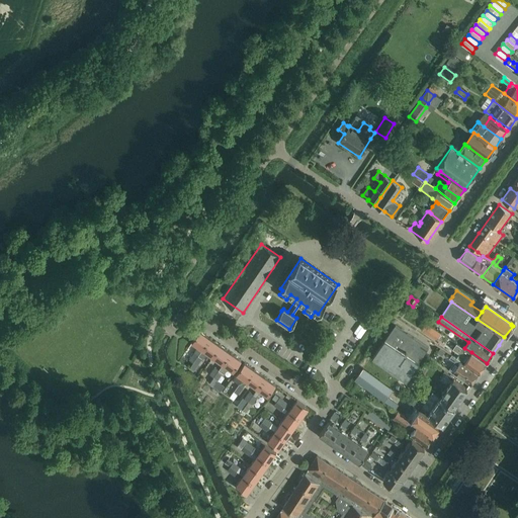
[(422,329),(437,339),(440,334),(425,324),(422,329)]
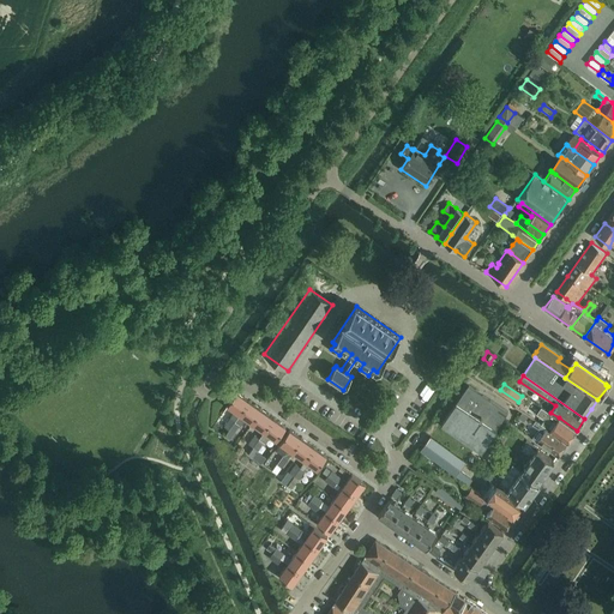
[(507,413),(483,396),(468,386),(457,403),(456,403),(449,413),(441,425),(482,452),(497,431),(501,422),(507,413)]
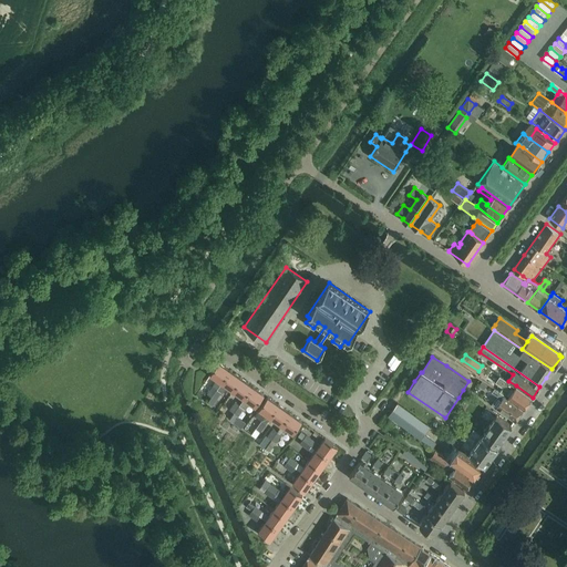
[(210,397),(230,370),(218,362),(209,374),(217,380),(207,393),(210,397)]
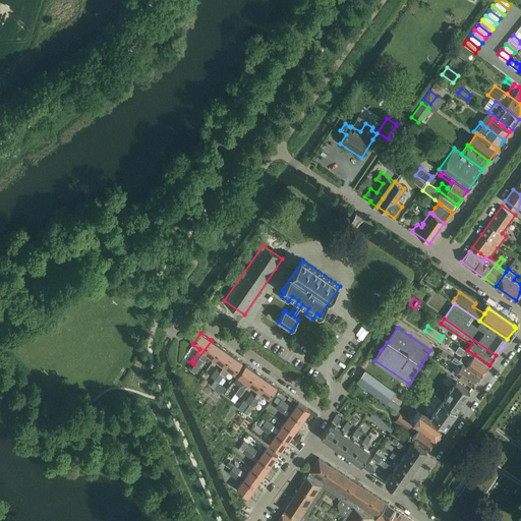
[(222,347),(212,340),(193,364),(191,368),(195,371),(203,360),(205,361),(210,356),(214,359),(222,347)]
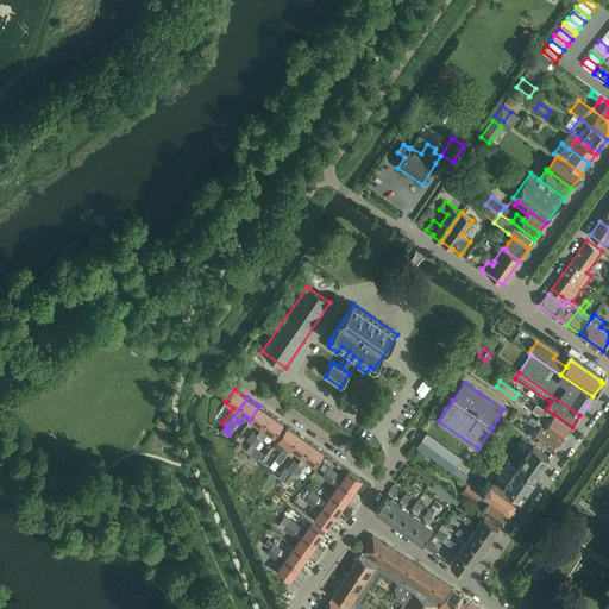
[(262,428),(271,415),(259,406),(250,420),(262,428)]
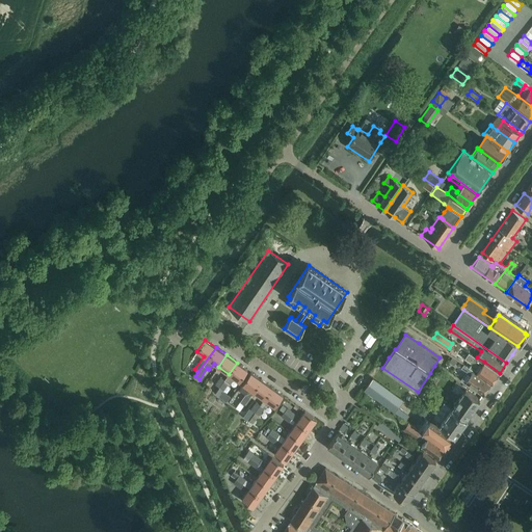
[(479,368),(476,373),(491,384),(500,373),(484,362),(479,368)]
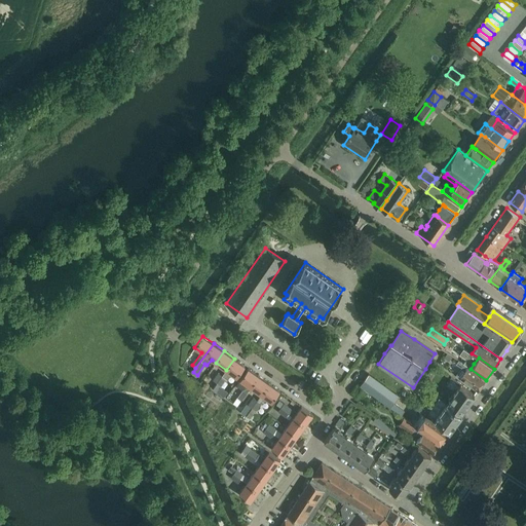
[(226,370),(222,376),(226,379),(227,379),(231,374),(236,377),(238,374),(245,366),(234,359),(226,370)]
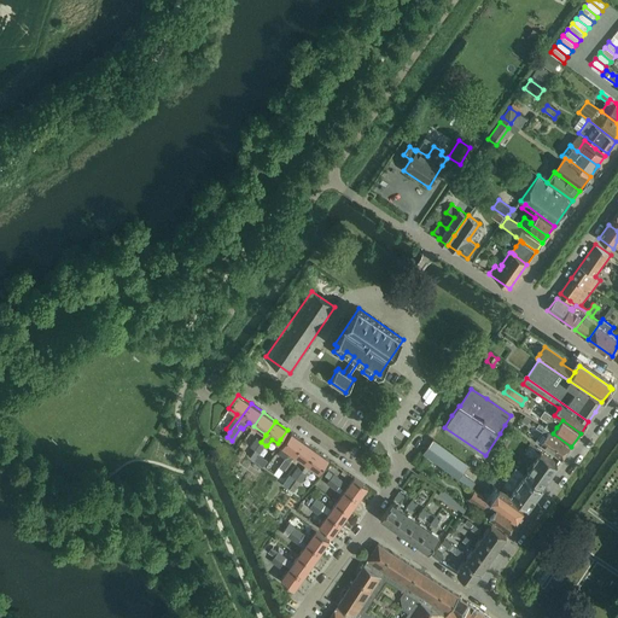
[(542,432),(536,441),(561,460),(571,447),(553,433),(538,424),(536,427),(542,432)]
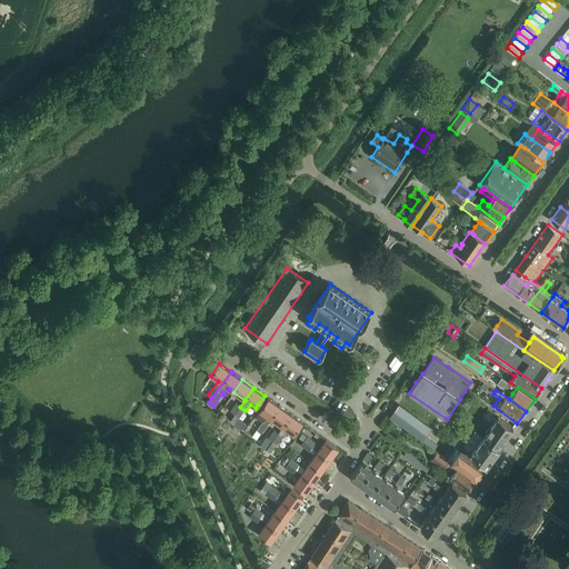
[(271,419),(280,407),(269,398),(260,411),(271,419)]
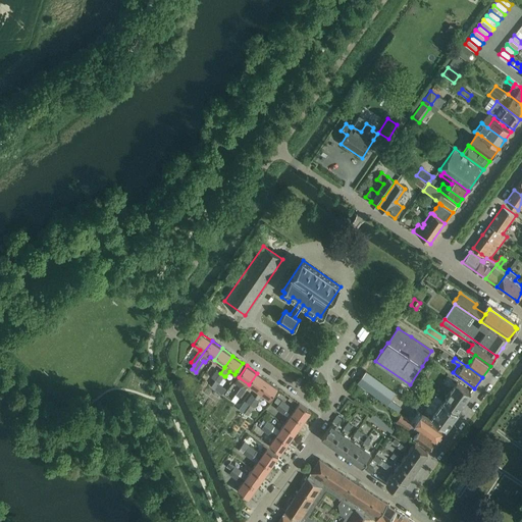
[(215,380),(220,373),(216,370),(211,377),(215,380)]
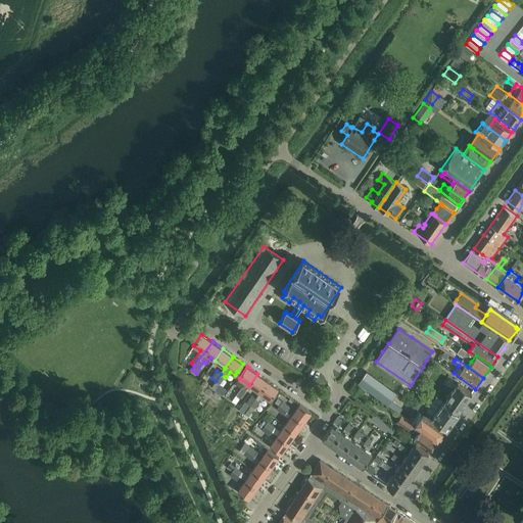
[(362,377),(358,383),(387,405),(388,403),(399,413),(401,410),(402,409),(390,399),(391,398),(395,393),(368,373),(366,372),(362,377)]
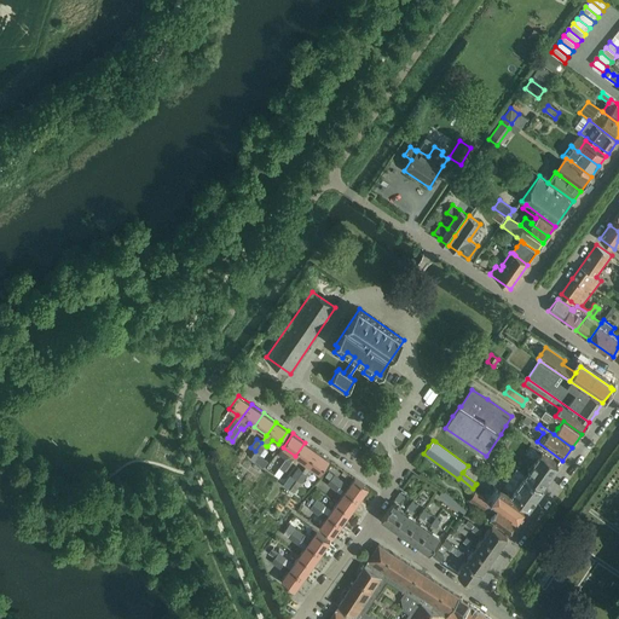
[(255,451),(250,457),(255,461),(266,446),(261,443),(255,451)]
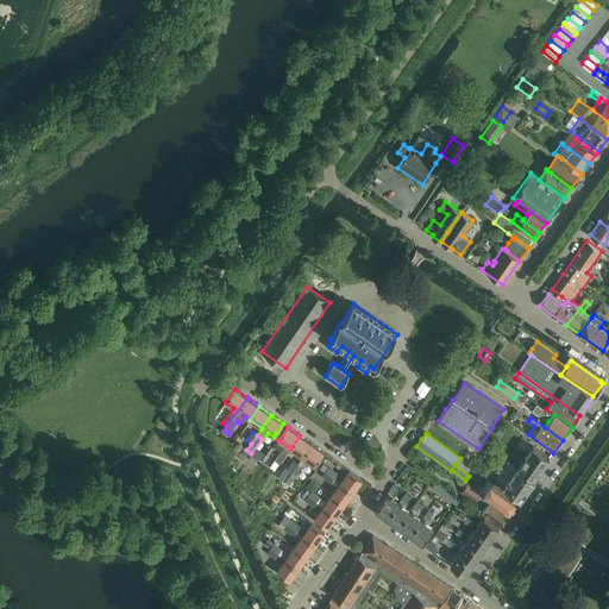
[(300,435),(290,449),(297,453),(302,457),(312,444),(300,435)]
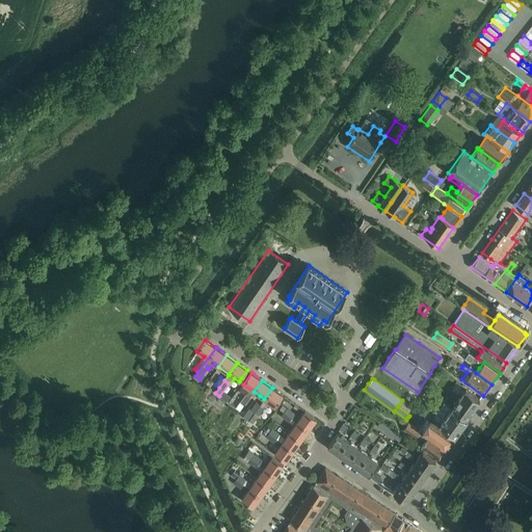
[(272,388),(264,399),(268,402),(274,406),(283,396),(283,395),(272,388)]
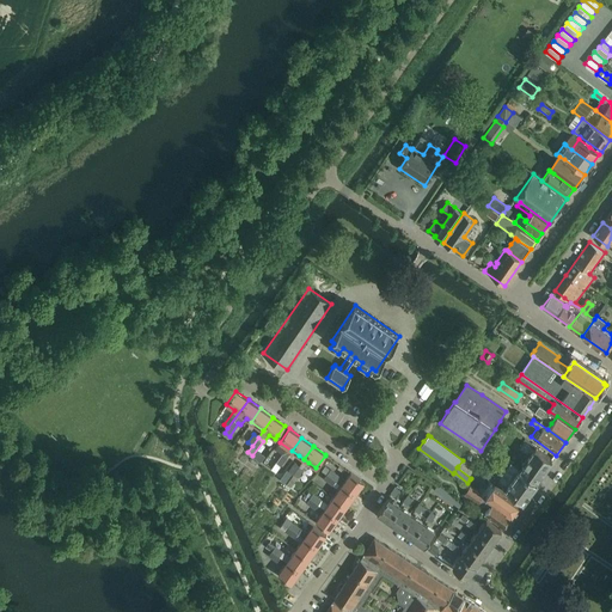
[(537,481),(552,459),(536,447),(520,467),(537,481)]
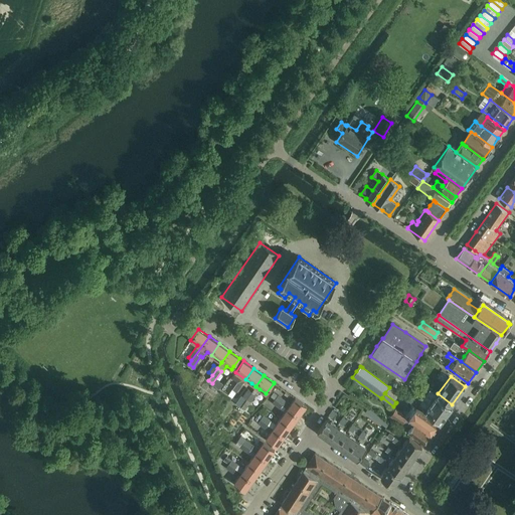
[(232,397),(235,392),(241,385),(237,382),(228,394),(232,397)]
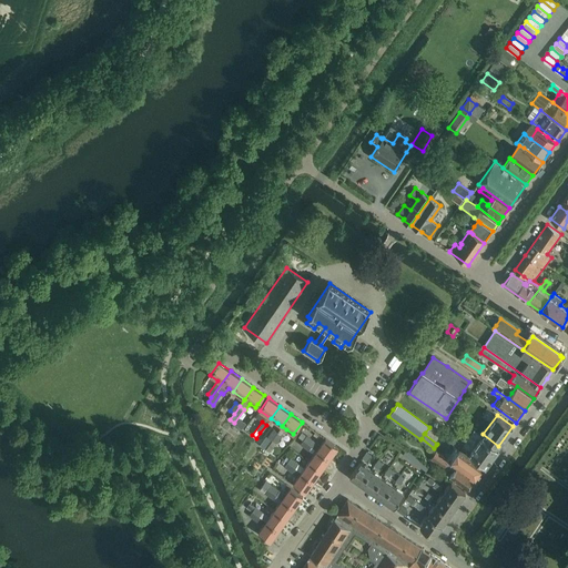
[(273,429),(267,437),(269,439),(272,440),(277,433),(273,429)]
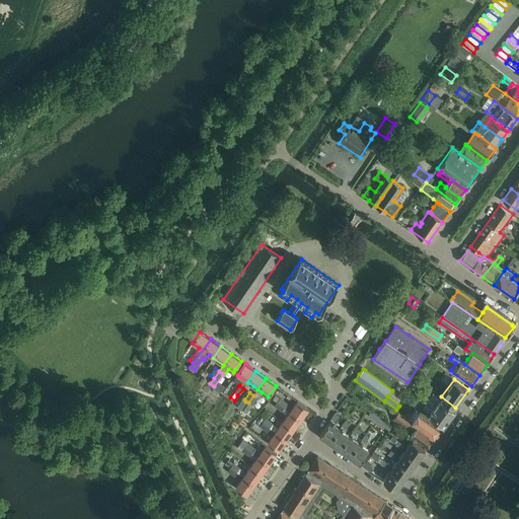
[(257,397),(253,395),(248,402),(251,405),(257,397)]
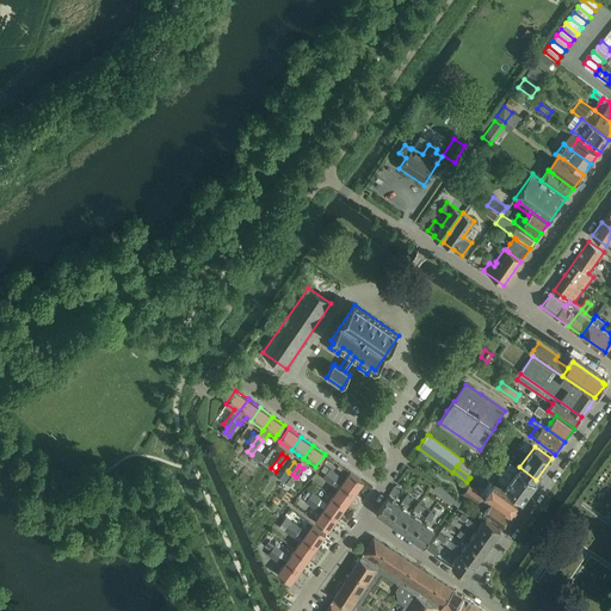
[(326,473),(334,479),(338,474),(328,468),(325,466),(321,470),(326,473)]
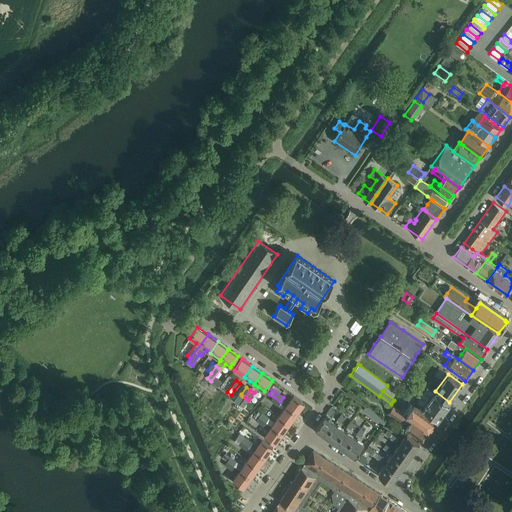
[(450,402),(449,402),(435,391),(424,406),(421,403),(414,398),(410,402),(411,403),(436,421),(450,402)]
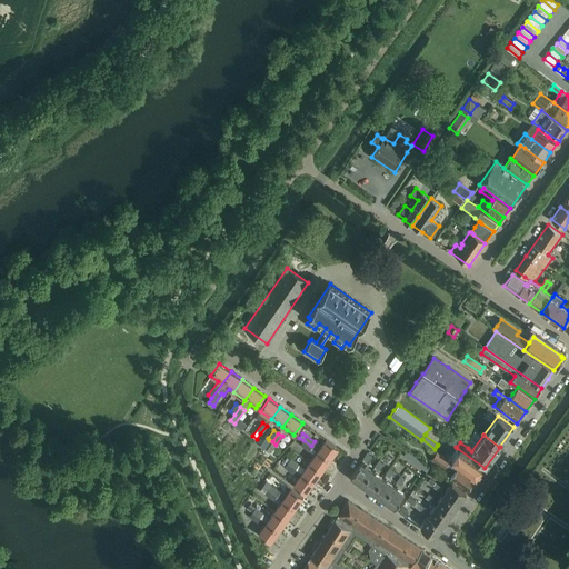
[(321,447),(315,441),(311,446),(330,459),(338,448),(326,439),(321,447)]
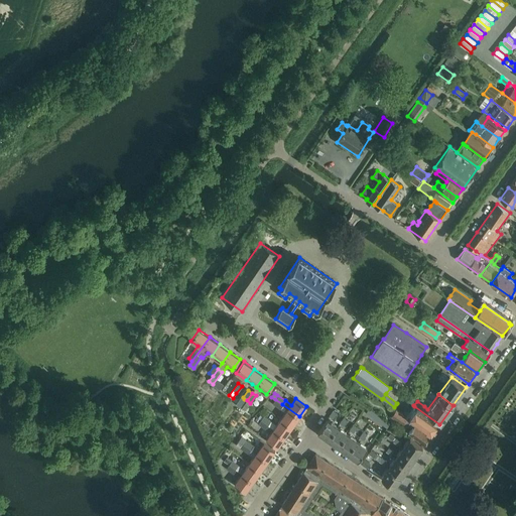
[(272,403),(280,408),(282,404),(275,399),(272,403)]
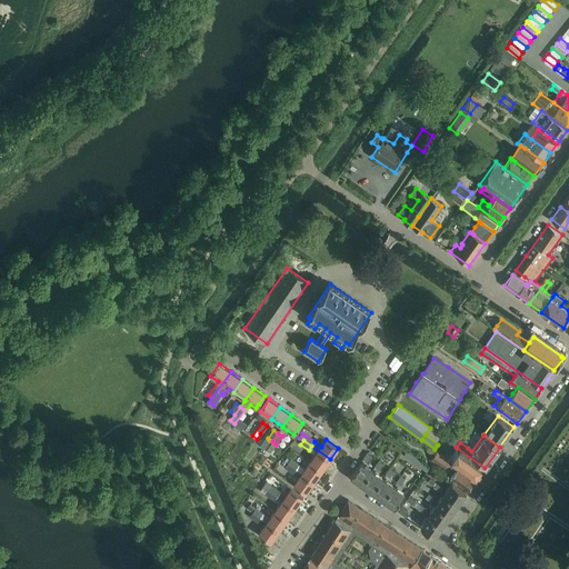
[(322,470),(330,459),(311,446),(309,450),(315,455),(310,462),(322,470)]
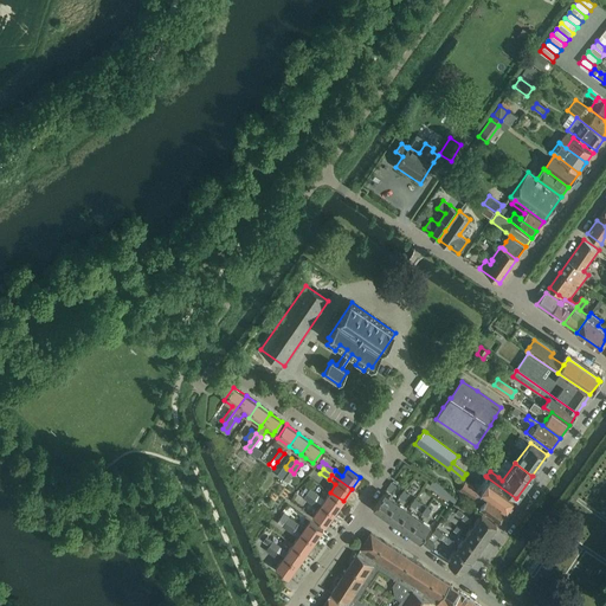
[(508,510),(516,498),(487,477),(477,489),(508,510)]
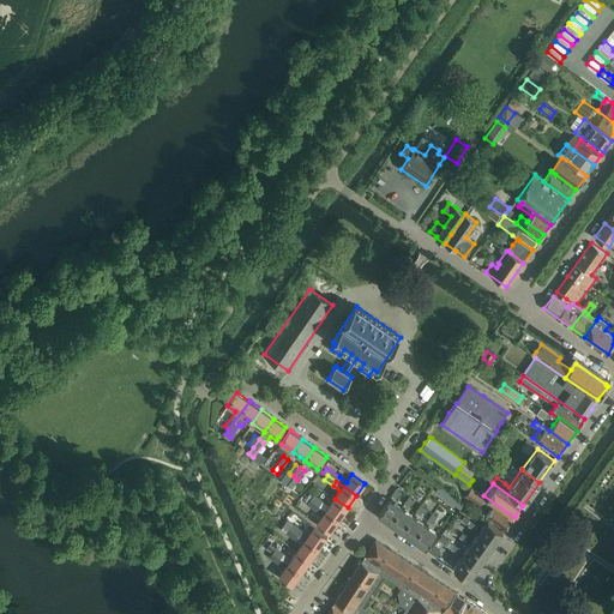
[(515,517),(483,495),(471,487),(465,494),(485,507),(486,505),(491,509),(486,515),(505,529),(515,517)]
